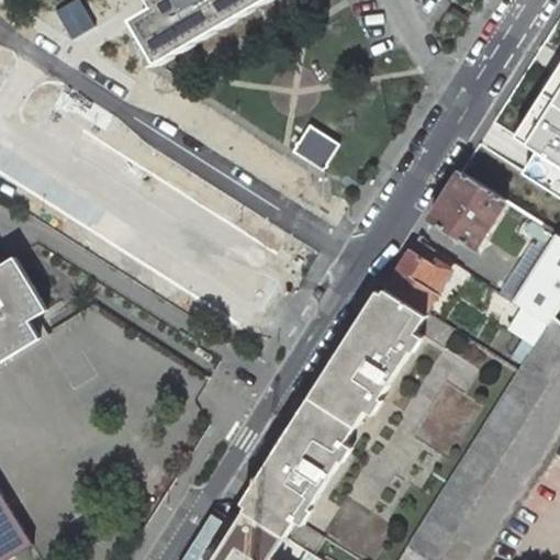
[(158,0),(163,7),(141,20),(166,63),(272,0),(158,0)]
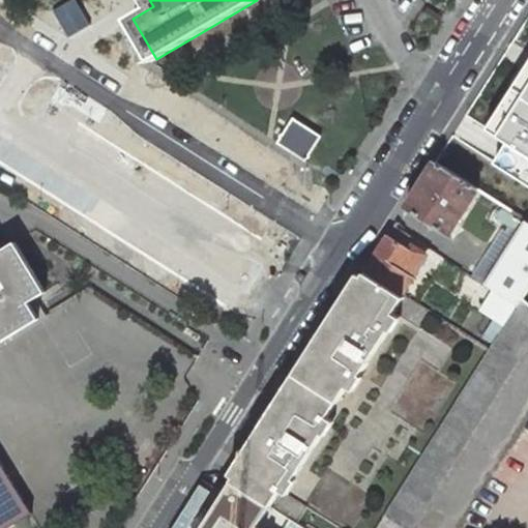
[(424,10),(419,19),(431,25),(436,18),(424,10)]
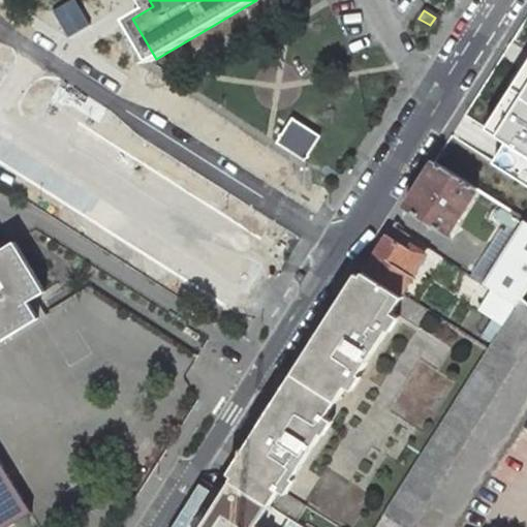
[(488,122),(510,132),(521,117),(500,104),(512,86),(491,72),(467,109),(488,122)]
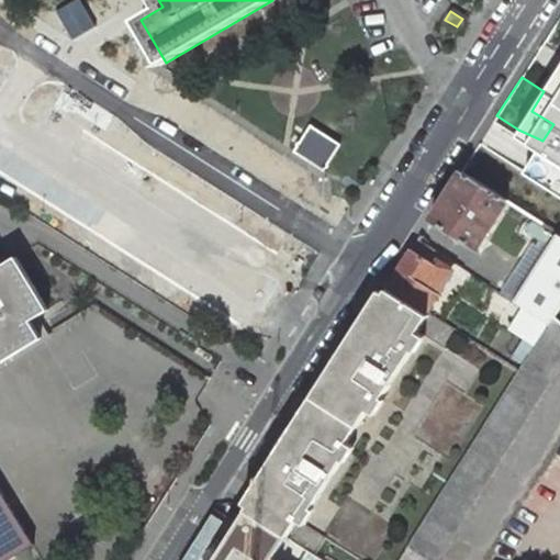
[(287,154),(317,172),(335,145),(304,126),(287,154)]
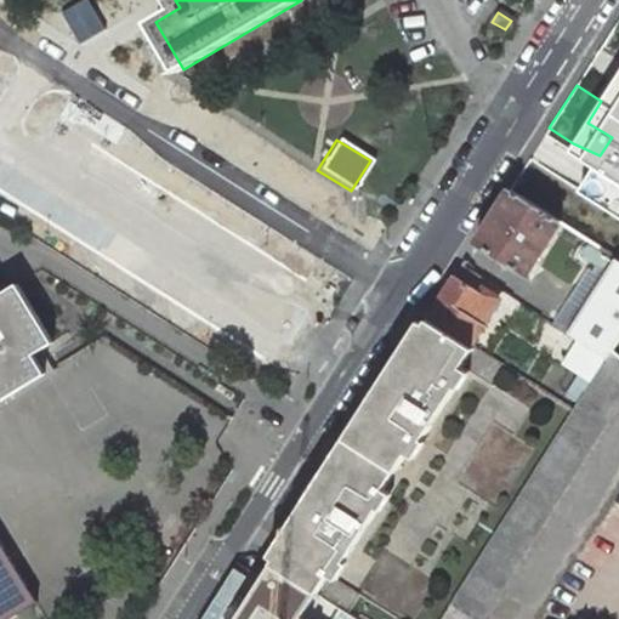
[(618,216),(618,168),(600,155),(556,225),(557,226),(597,250),(618,216)]
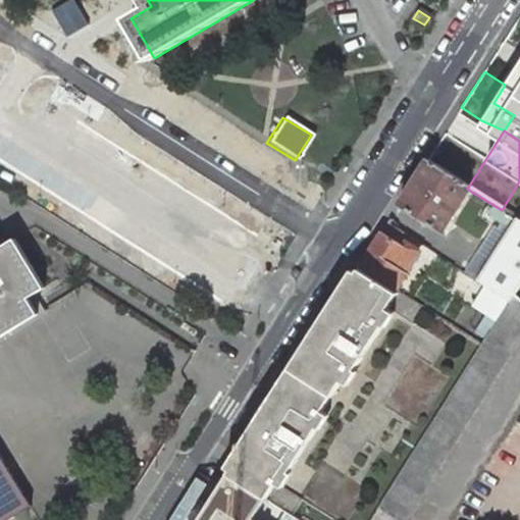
[(467,189),(426,163),(398,207),(442,232),(468,190),(467,189)]
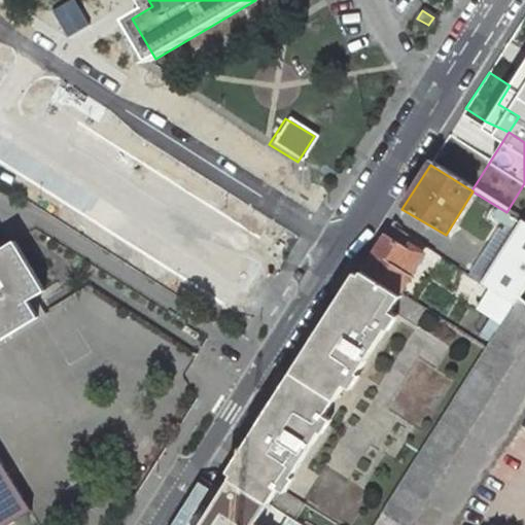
[(521,220),(480,285),(489,291),(513,307),(518,299),(524,286),(524,223),(521,221),(521,220)]
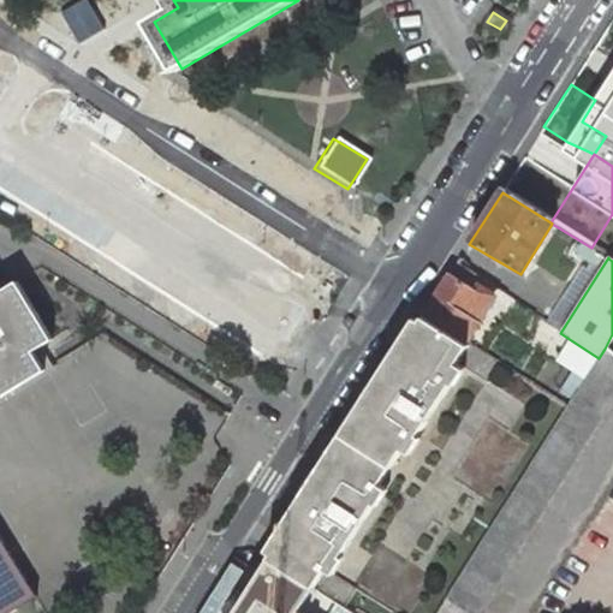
[(464,313),(477,293),(448,275),(421,319),(464,345),(476,327),(476,326),(468,321),(470,316),(464,313)]
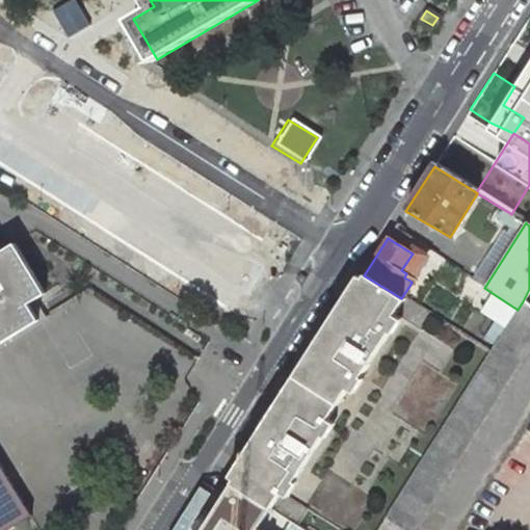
[(0,343),(36,321),(27,305),(44,294),(14,245),(0,253),(0,343)]
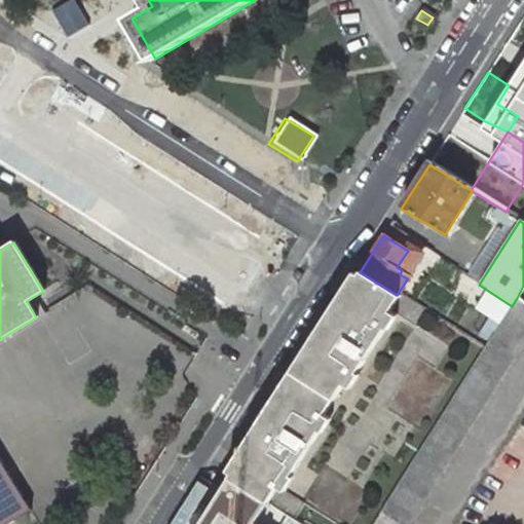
[(408,251),(397,267),(402,270),(400,274),(407,278),(420,259),(408,251)]
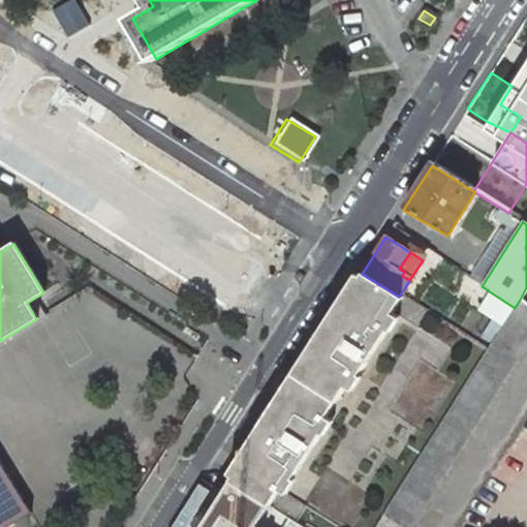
[(399,297),(362,274),(229,482),(269,506),(402,299),(399,297)]
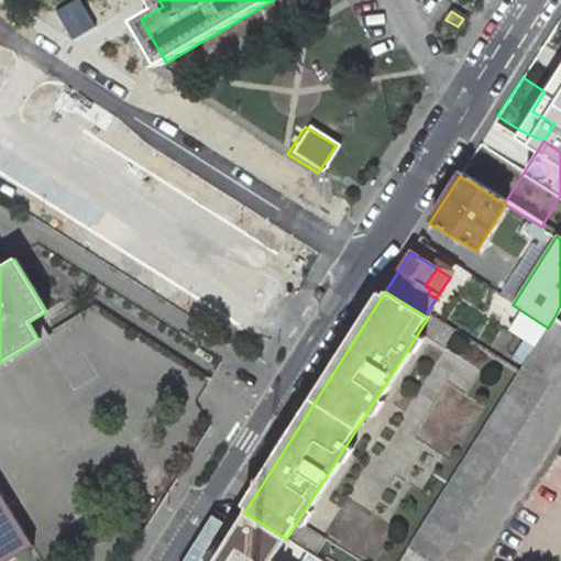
[(548,328),(523,311),(512,328),(537,344),(548,328)]
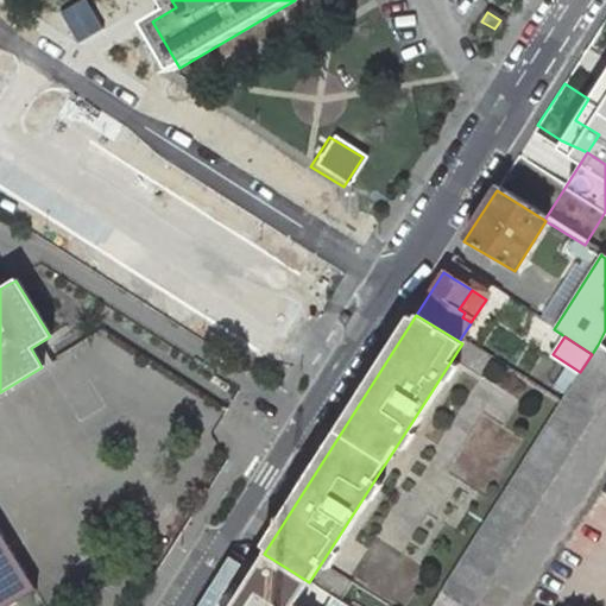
[(472,605),(605,392),(605,352),(598,345),(592,354),(580,372),(560,404),(440,593),(459,605),(472,605)]
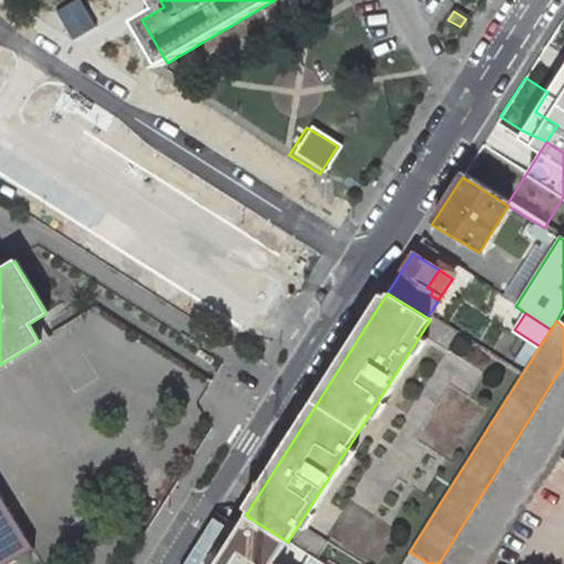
[(9,563),(32,551),(0,498),(0,563),(9,563)]
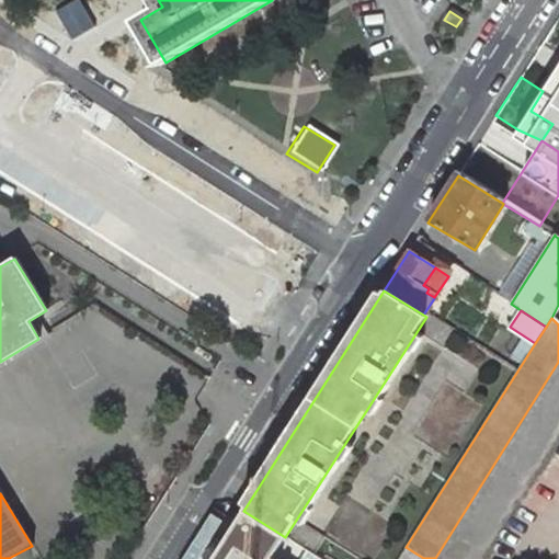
[(285,537),(243,511),(213,558),(244,558),(255,543),(270,551),(271,549),(286,558),(296,558),(304,548),(285,537)]
